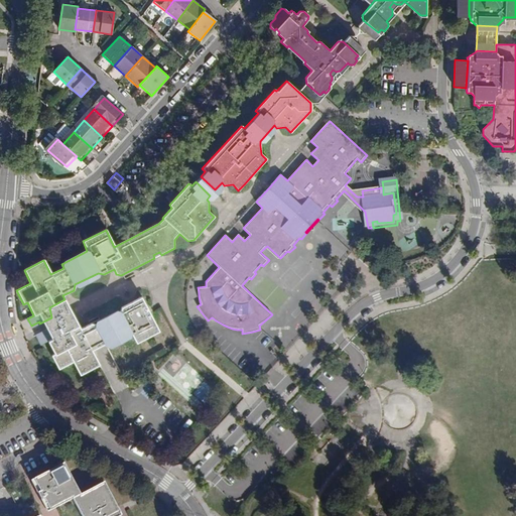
[(148,310),(141,298),(134,301),(136,304),(129,308),(127,305),(122,307),(121,313),(96,326),(89,325),(80,330),(79,327),(63,334),(56,326),(44,332),(45,334),(37,338),(41,345),(46,342),(53,356),(50,358),(57,371),(72,363),(78,376),(98,366),(92,355),(104,349),(105,352),(137,337),(140,342),(160,332),(149,310),(148,310)]
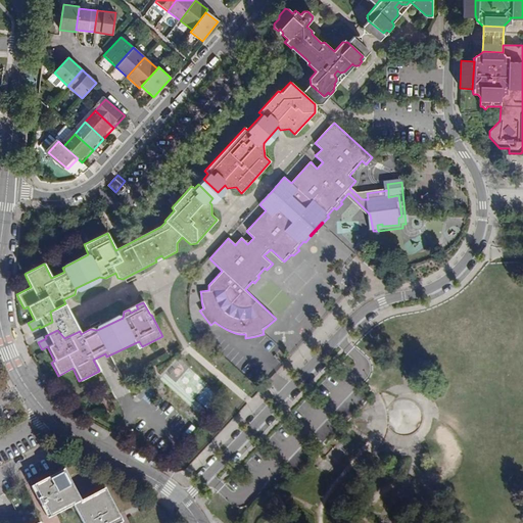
[(86,501),(69,469),(40,484),(47,497),(44,500),(47,506),(50,504),(53,510),(58,507),(62,513),(80,504),(89,522),(115,522),(123,520),(120,514),(125,511),(111,486),(86,501)]
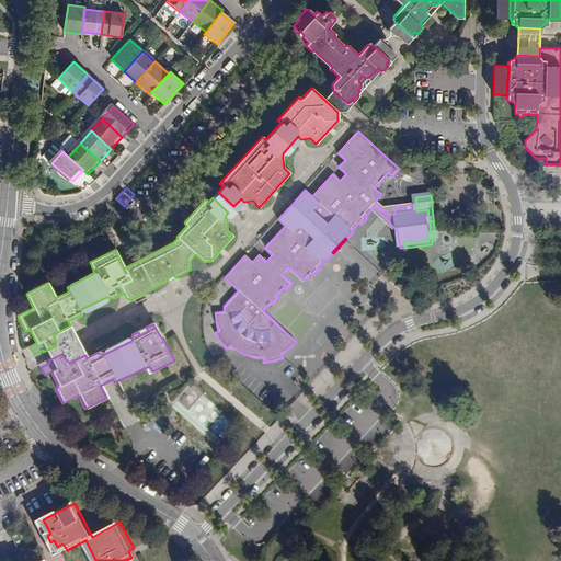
[(50,534),(43,519),(39,522),(47,536),(50,534)]
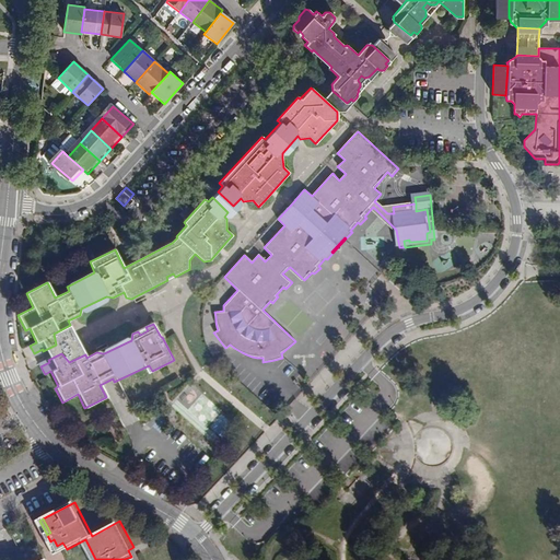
[(50,541),(58,553),(60,552),(57,546),(54,539),(50,541)]
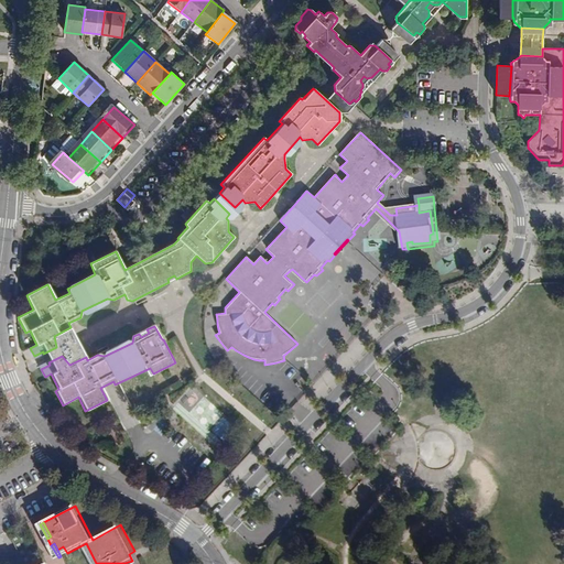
[(32,563),(26,551),(9,559),(11,563),(32,563)]
